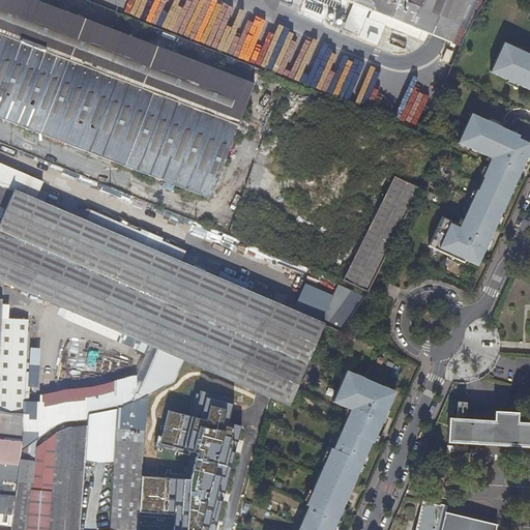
[(255,85),(32,0),(0,0),(0,32),(239,125),(242,118),(254,87),(255,85)]
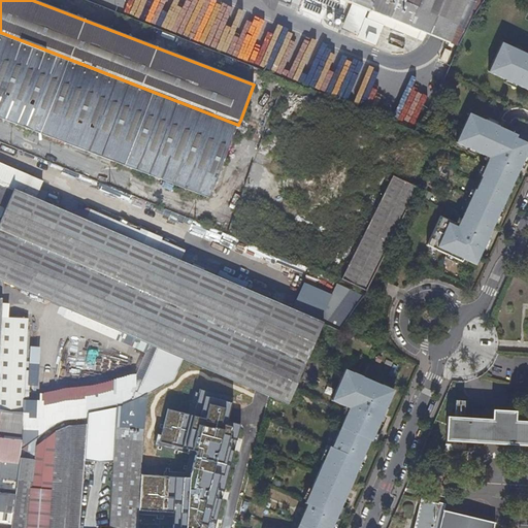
[(450,43),(466,0),(342,0),(354,4),(368,10),(426,34),(450,43)]
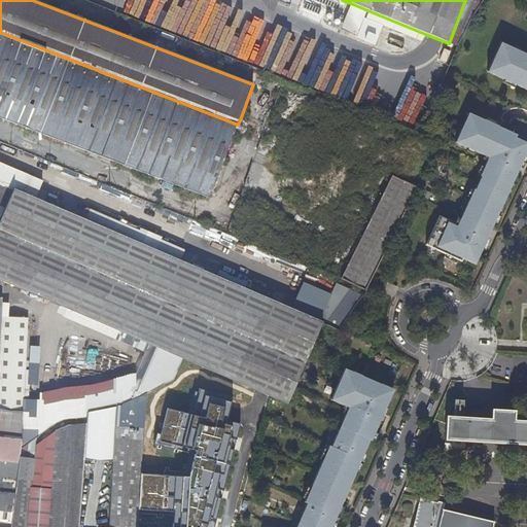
[(465,0),(449,43),(456,46),(458,47),(483,1),(483,0),(465,0)]
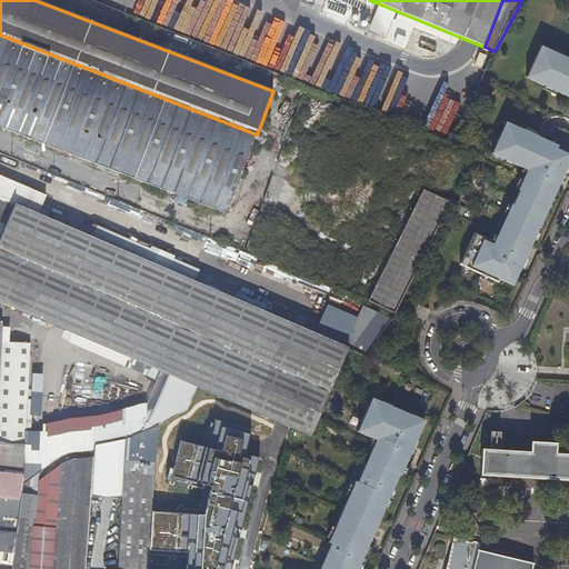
[(387,38),(393,19),(397,11),(381,5),(370,31),(387,38)]
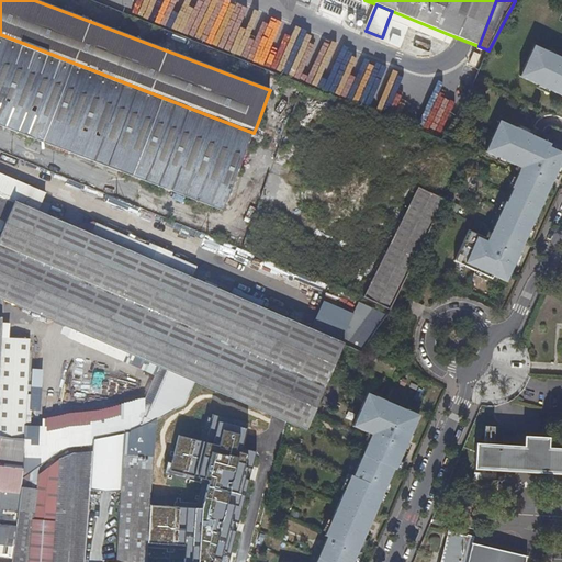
[(451,44),(453,36),(392,11),(389,19),(451,44)]
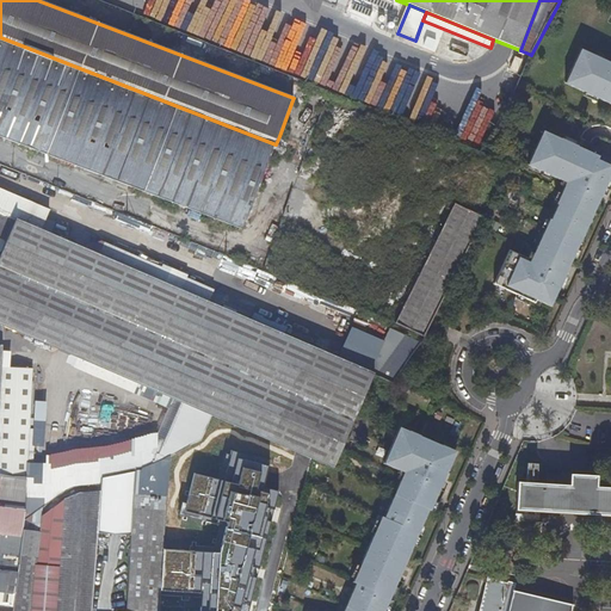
[(266,171),(276,144),(0,37),(0,136),(244,230),(260,187),(266,171)]
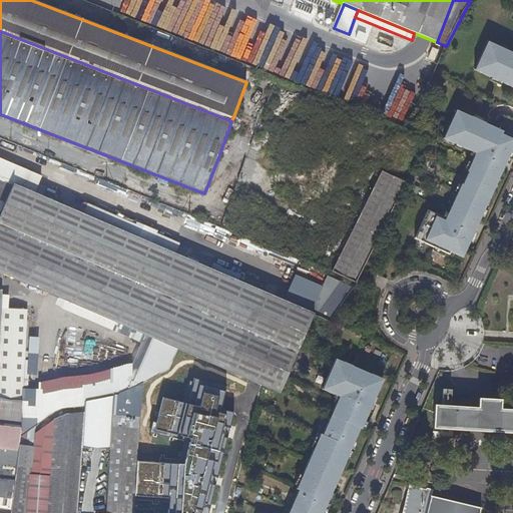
[(512,56),(512,54),(512,53),(488,42),(475,71),(512,88),(512,56)]
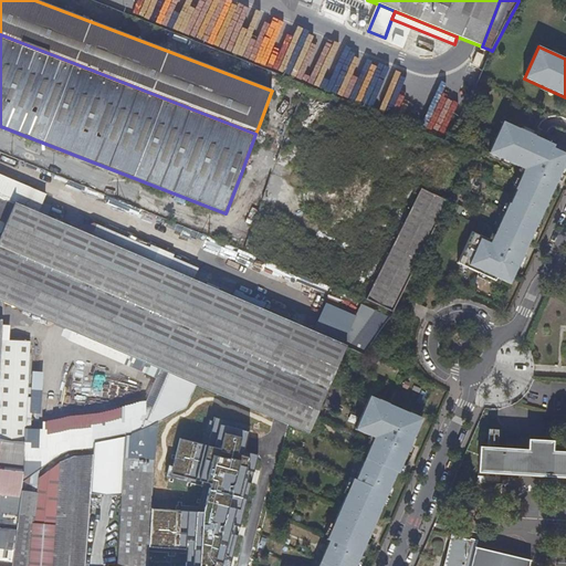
[(555,146),(504,123),(490,155),(517,167),(520,165),(526,168),(516,190),(517,191),(511,206),(510,205),(495,237),(496,237),(493,245),(488,243),(489,240),(473,233),(459,264),(496,282),(499,279),(511,285),(538,224),(537,223),(551,199),(565,164),(565,154),(554,149),(555,146)]
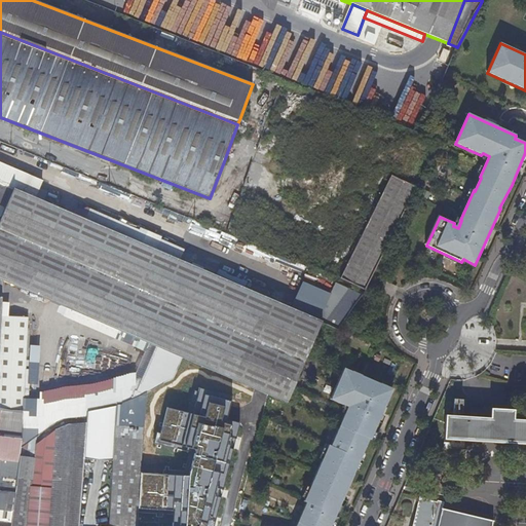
[(416,189),(417,185),(387,173),(345,282),(367,290),(376,272),(416,189)]
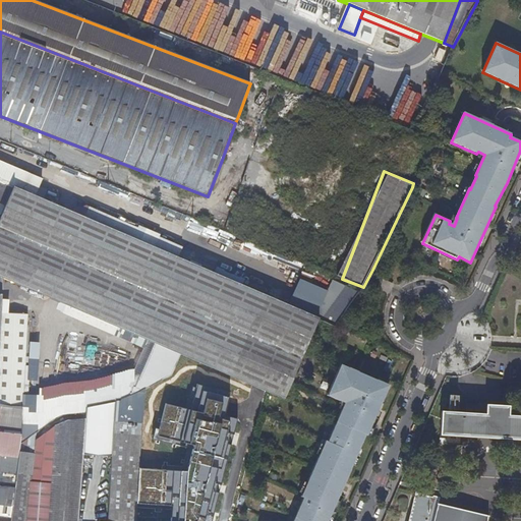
[(311,335),(319,317),(320,316),(181,257),(62,208),(15,187),(7,207),(0,223),(0,275),(2,277),(219,368),(237,379),(266,390),(268,391),(284,398),(302,356),(311,335)]
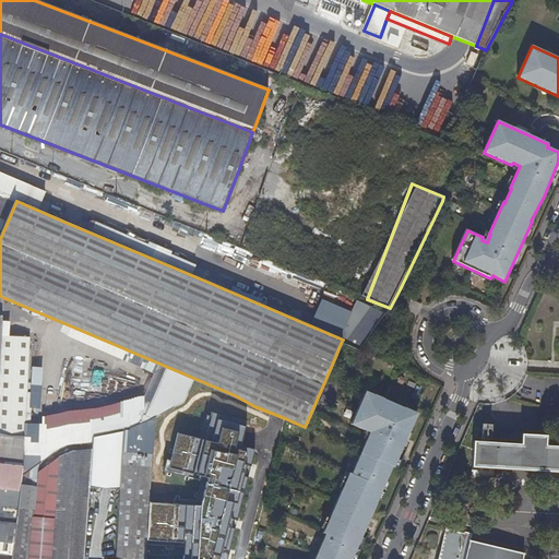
[(409,298),(405,308),(417,313),(421,304),(409,298)]
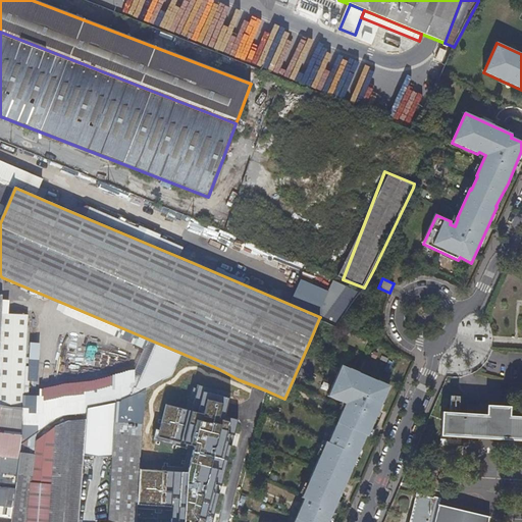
[(330,280),(316,315),(341,325),(355,291),(330,280)]
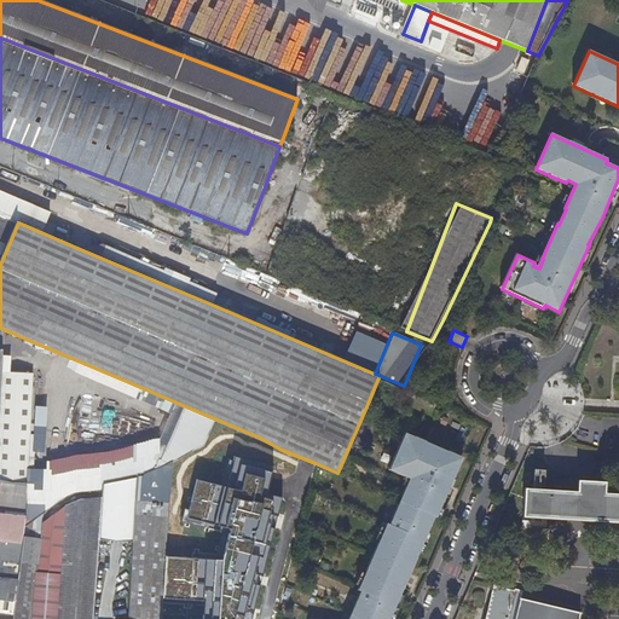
[(0,399),(0,434),(30,435),(32,374),(1,372),(0,399)]
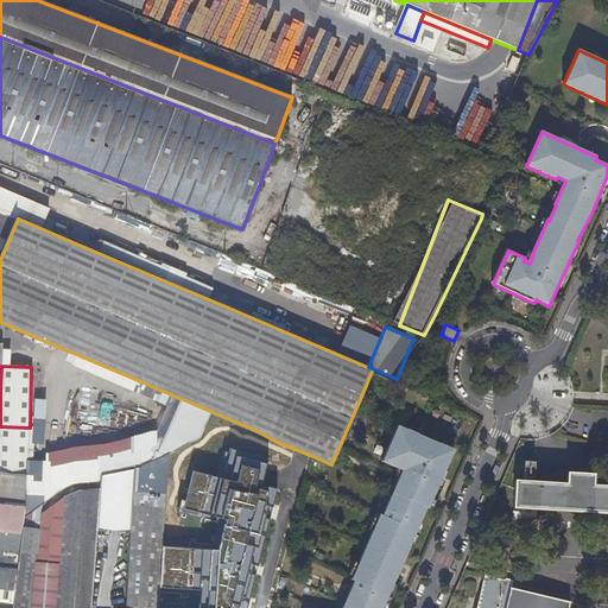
[(384,607),(397,577),(393,576),(406,546),(409,548),(426,507),(429,507),(445,468),(443,467),(449,451),(438,447),(439,443),(418,434),(417,437),(406,432),(407,429),(398,425),(381,462),(401,470),(382,515),(380,514),(352,580),(355,581),(343,607),(384,607)]
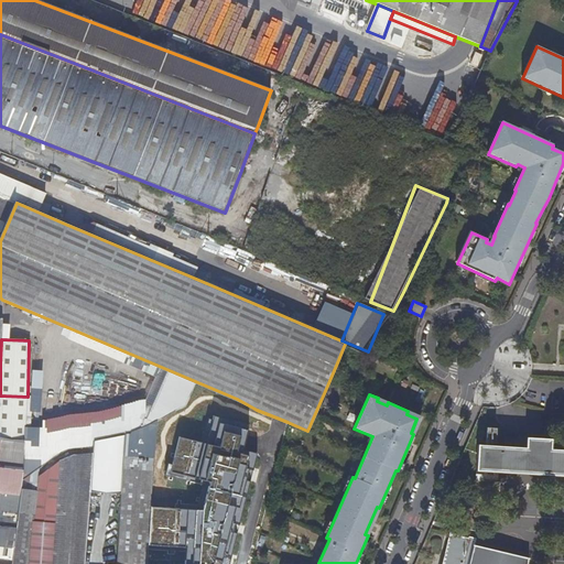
[(0,396),(0,437),(25,438),(28,397),(0,396)]
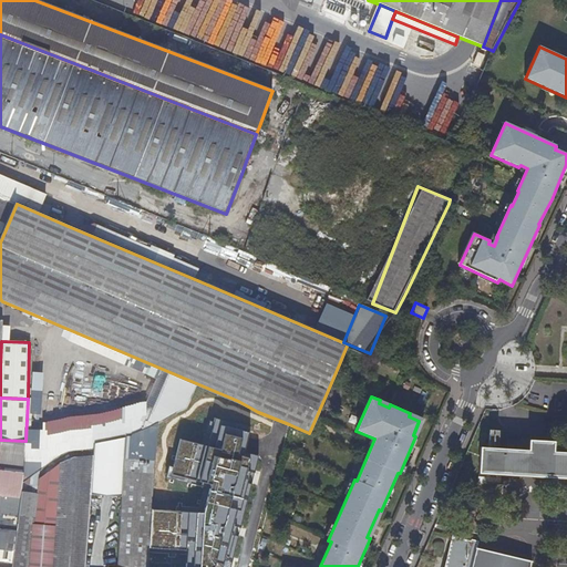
[(185,566),(233,566),(260,455),(246,453),(253,426),(215,418),(208,445),(179,439),(171,476),(209,485),(203,513),(152,509),(150,548),(187,549),(185,566)]
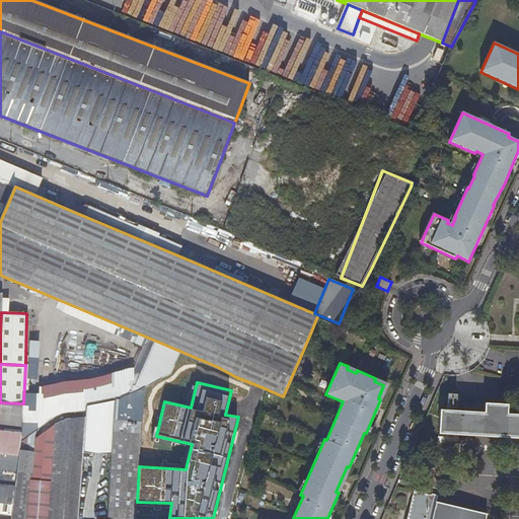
[(462,398),(461,411),(464,411),(466,402),(473,402),(472,412),(485,413),(485,402),(489,403),(490,399),(462,398)]
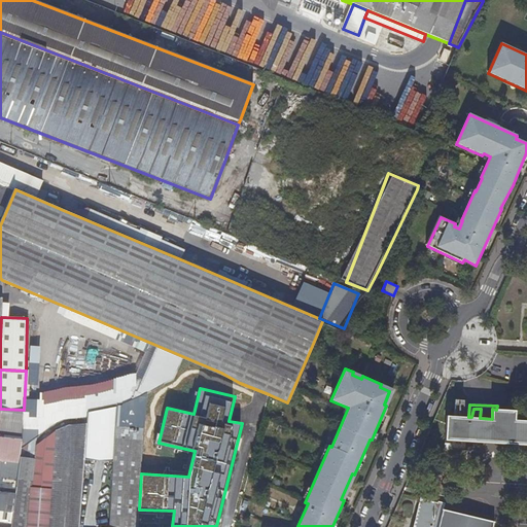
[(0,468),(6,464),(7,457),(22,451),(24,412),(0,409),(0,468)]
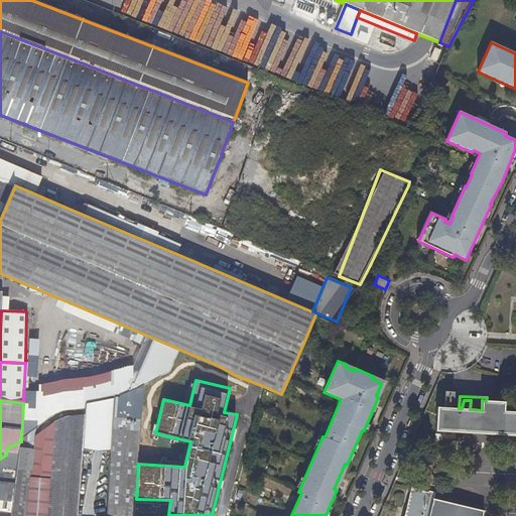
[(515,411),(504,411),(505,401),(486,401),(482,400),(482,410),(470,409),(462,408),(459,408),(438,407),(438,406),(436,431),(437,431),(437,430),(502,434),(502,435),(503,435),(503,434),(515,434),(515,411)]
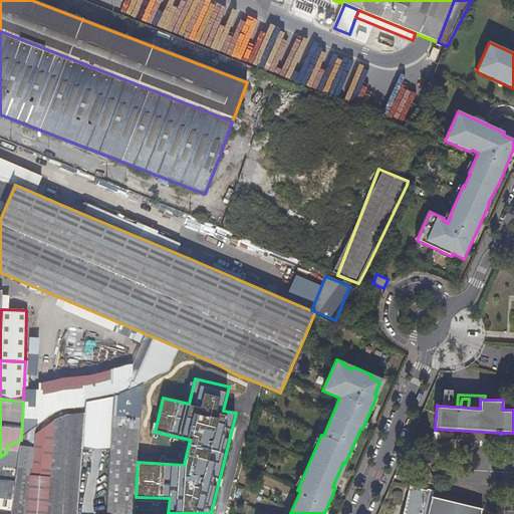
[(54,421),(20,446),(17,469),(12,511),(11,513),(77,513),(85,414),(67,415),(54,421)]
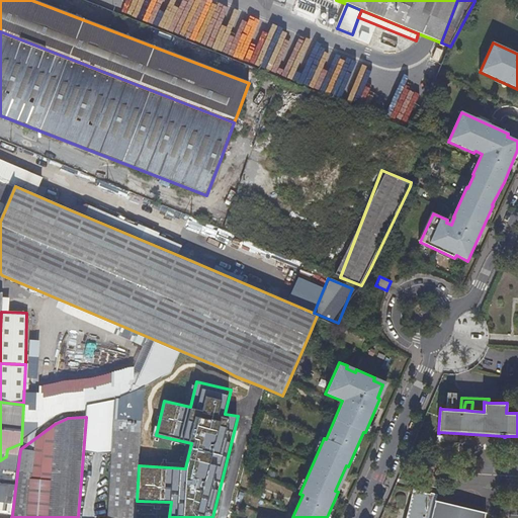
[(142,420),(115,418),(114,417),(107,517),(135,517),(137,501),(139,465),(142,420)]
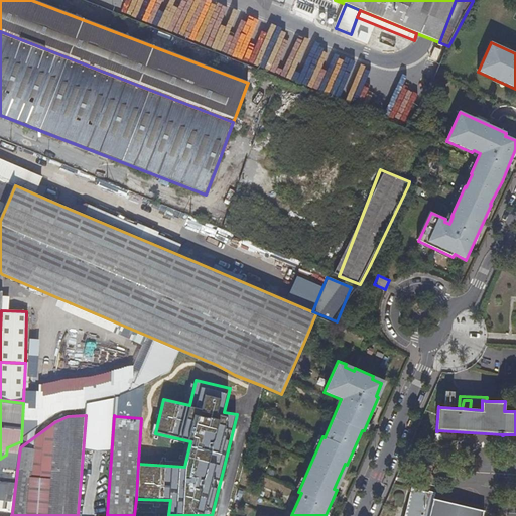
[(0,511),(12,513),(17,471),(0,468),(0,511)]
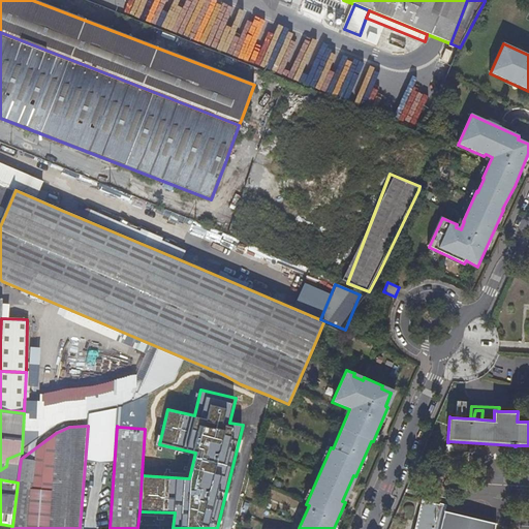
[(495,528),(496,524),(497,524),(497,523),(444,510),(443,514),(438,512),(439,509),(440,504),(422,500),(414,528),(495,528)]
